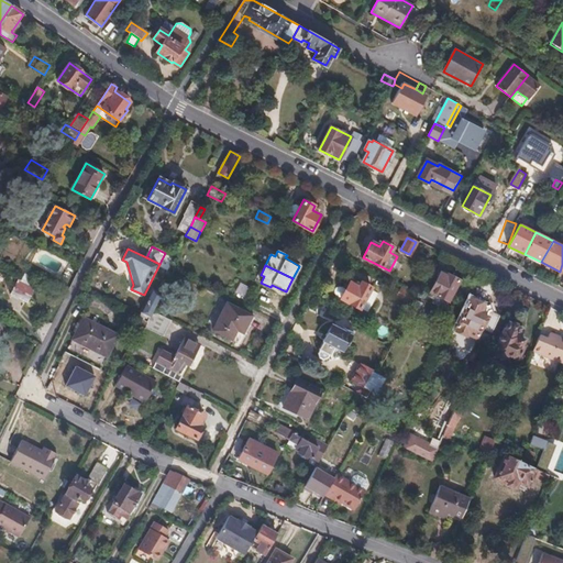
[(440,272),(430,290),(446,299),(457,278),(446,273),(445,275),(440,272)]
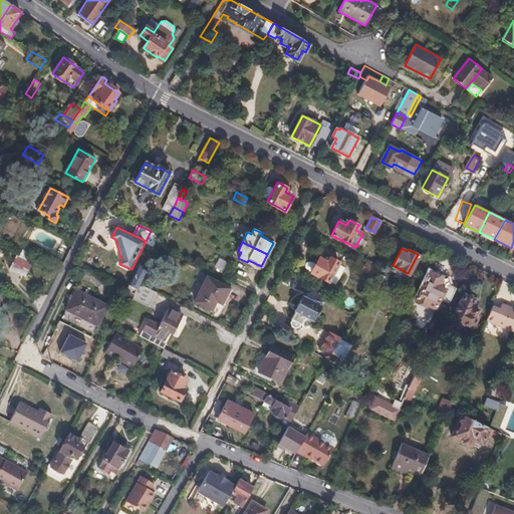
[(33,262),(17,254),(10,268),(25,277),(33,262)]
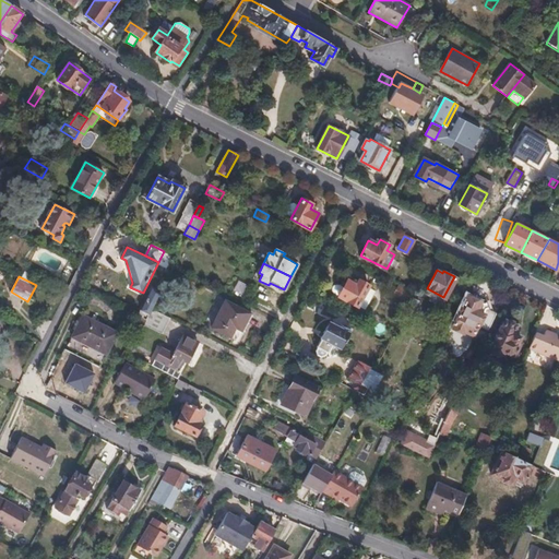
[(376,290),(358,281),(356,285),(347,281),(339,295),(365,309),(376,290)]
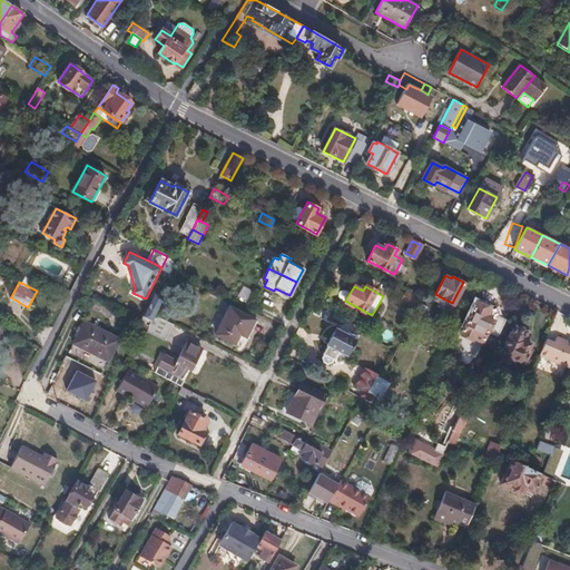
[(403,300),(415,306),(420,297),(408,291),(403,300)]
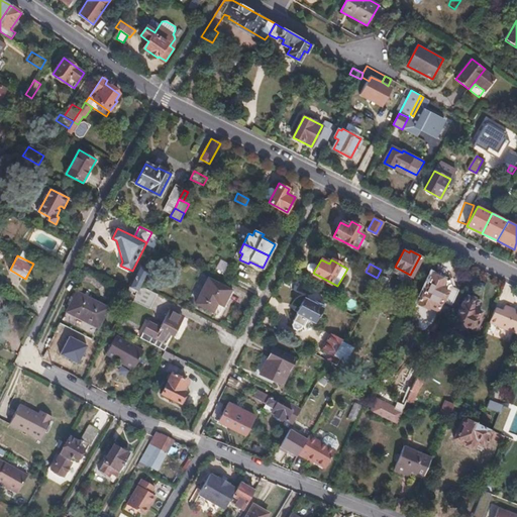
[(140,267),(129,286),(137,290),(140,285),(148,271),(140,267)]
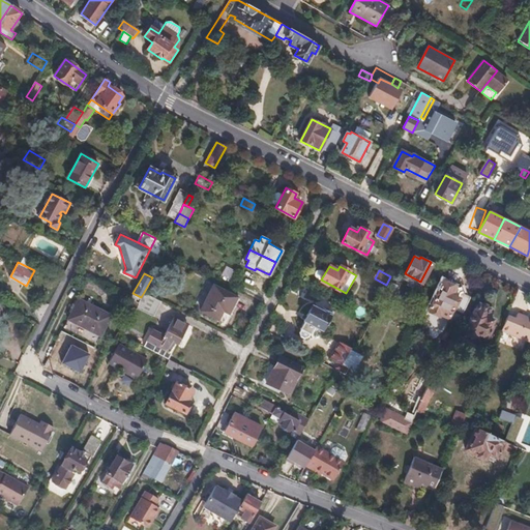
[(441,280),(427,311),(438,317),(439,315),(446,318),(447,319),(458,297),(451,294),(455,286),(441,280)]
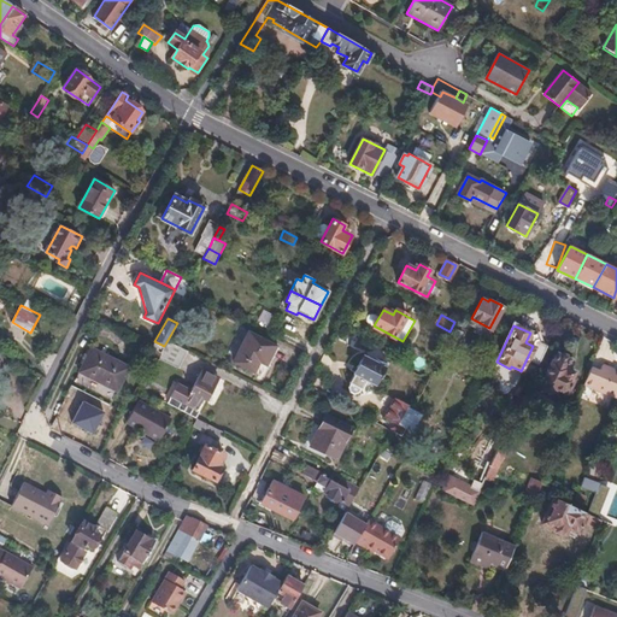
[(248,333),(234,360),(253,370),(258,360),(265,364),(275,346),(248,333)]
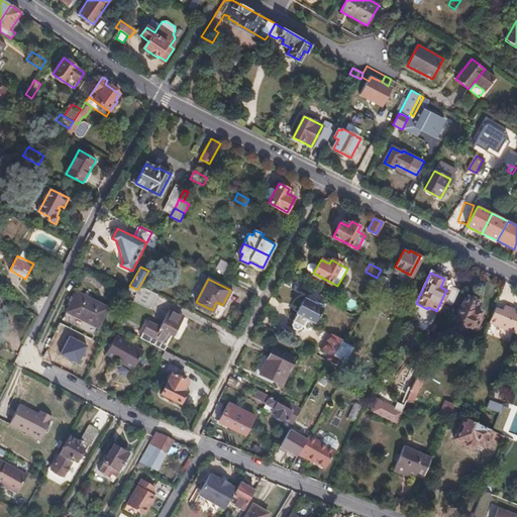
[(137,290),(135,296),(133,299),(149,308),(157,293),(140,285),(137,290)]
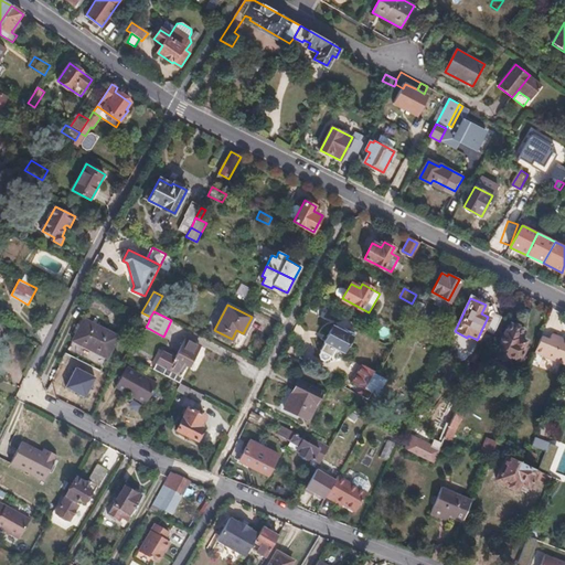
[(141,312),(139,318),(148,323),(150,317),(141,312)]
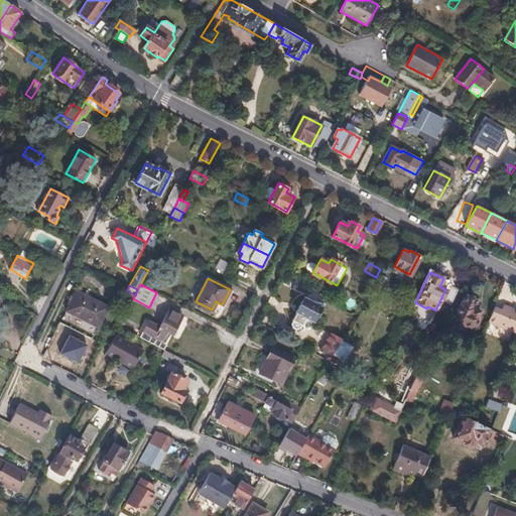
[(67,310),(98,327),(108,306),(77,290),(67,310)]
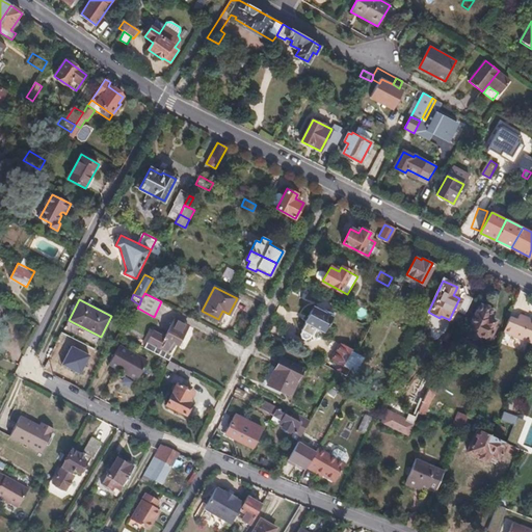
[(139,304),(131,299),(126,309),(134,313),(137,308),(139,304)]
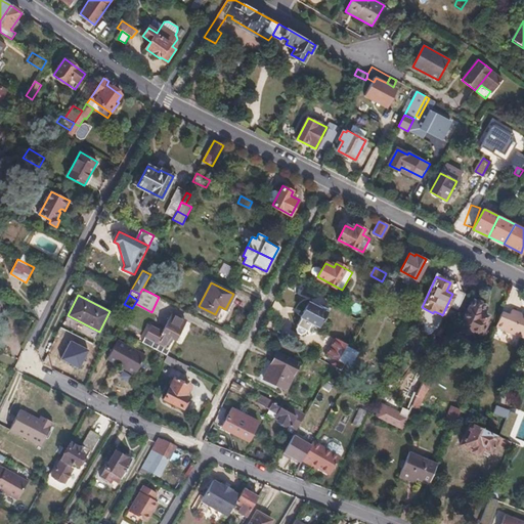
[(487,319),(486,319),(488,315),(484,313),(486,308),(483,307),(484,305),(472,299),(459,325),(463,326),(462,329),(469,332),(469,331),(472,332),(473,329),(481,333),(487,319)]
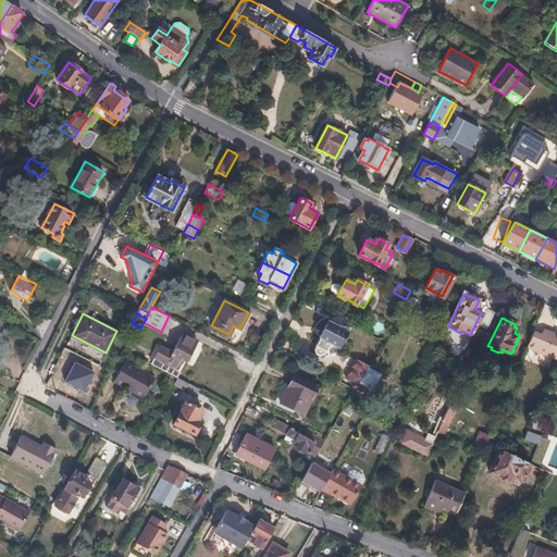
[(367,325),(357,320),(355,324),(364,330),(367,325)]
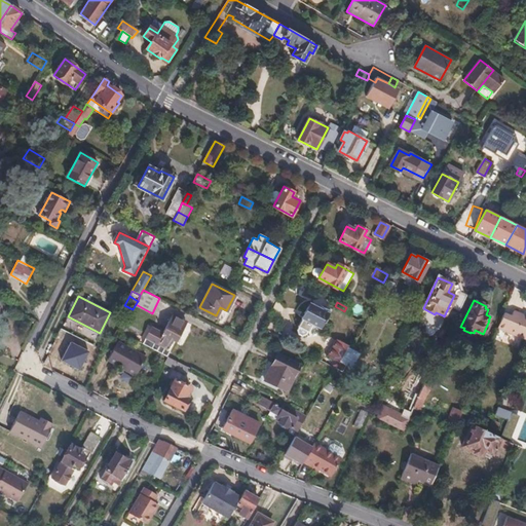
[(322,306),(320,309),(310,303),(298,326),(300,326),(298,329),(299,332),(303,335),(307,333),(311,326),(313,328),(315,324),(321,327),(329,310),(322,306)]
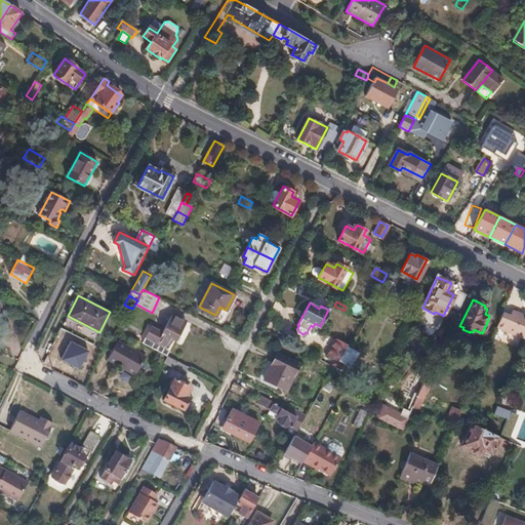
[(434,314),(422,308),(417,318),(436,322),(437,320),(439,321),(442,315),(435,312),(434,314)]
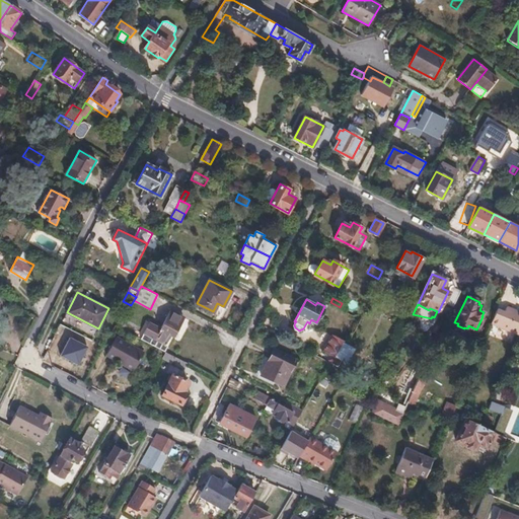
[(491,323),(518,335),(518,330),(518,311),(506,306),(504,312),(497,309),(491,323)]
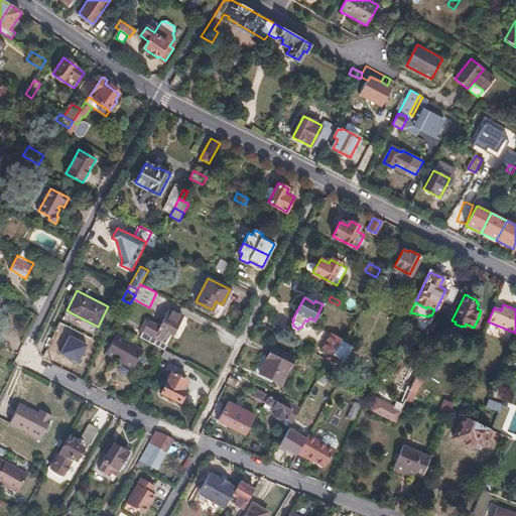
[(149,319),(140,337),(157,347),(163,349),(164,350),(166,345),(164,344),(170,333),(172,334),(183,314),(170,308),(160,327),(149,319)]
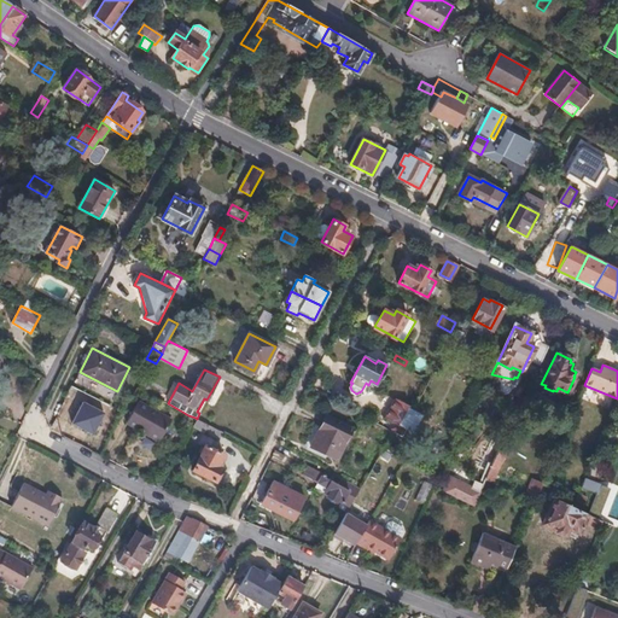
[(75,382),(112,401),(117,391),(80,372),(75,382)]
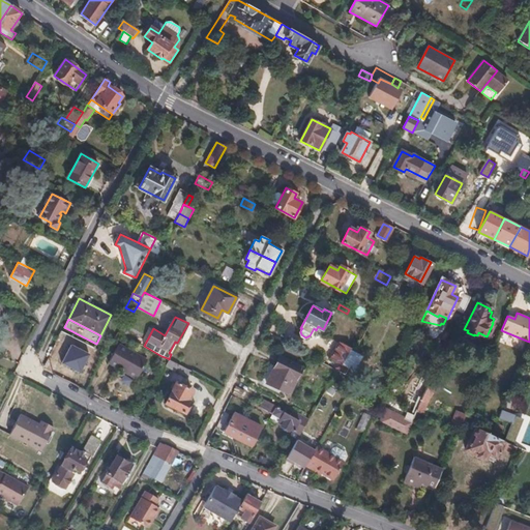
[(342,364),(350,351),(350,350),(337,344),(330,357),(337,362),(342,364)]
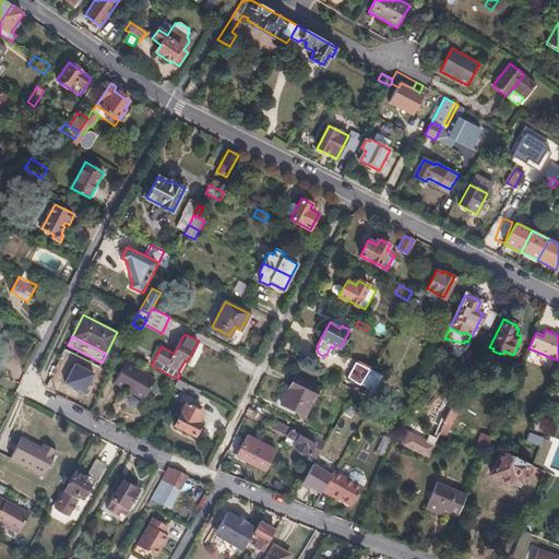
[(155,382),(125,366),(115,385),(145,401),(155,382)]
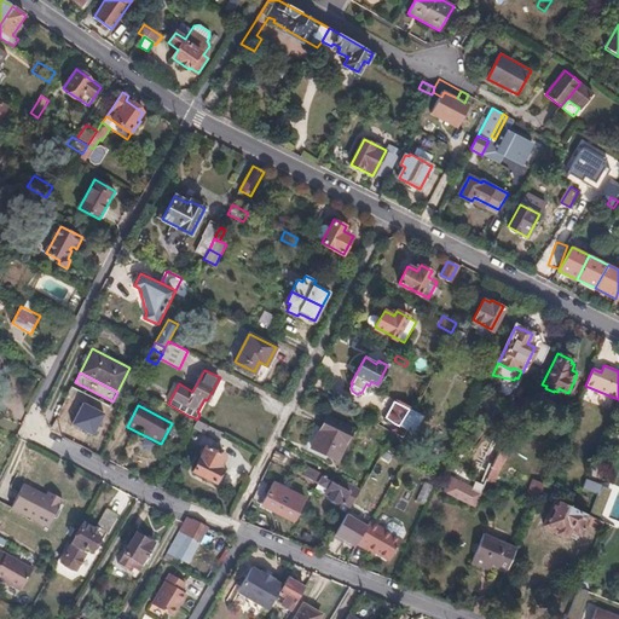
[(307,445),(312,447),(328,416),(323,414),(307,445)]
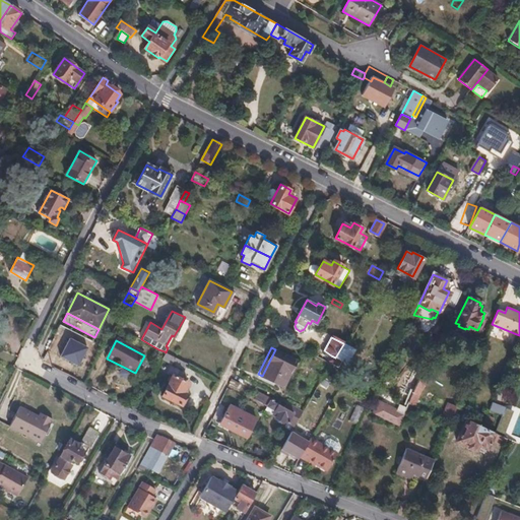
[(156,354),(161,358),(165,351),(158,349),(156,354)]
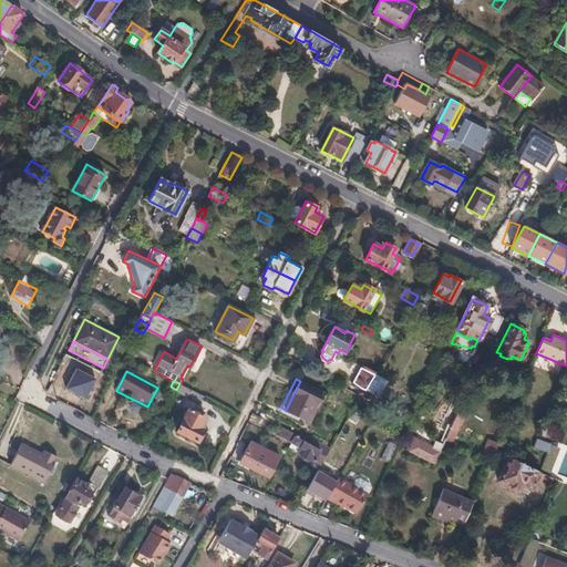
[(300,381),(286,410),(309,421),(323,392),(300,381)]
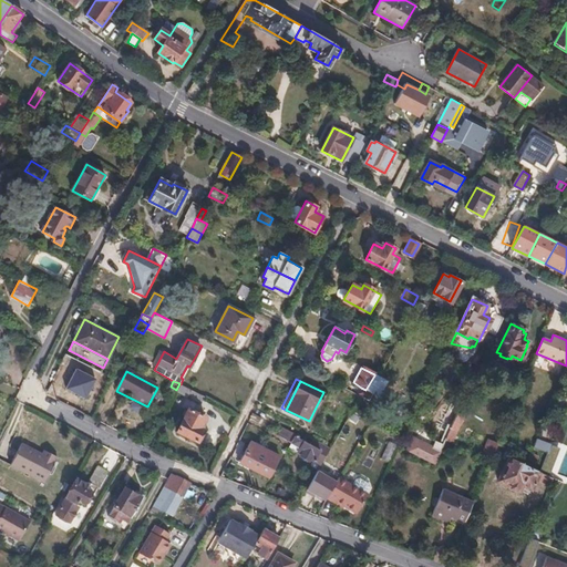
[(179,383),(176,390),(194,399),(200,402),(204,397),(181,384),(179,383)]
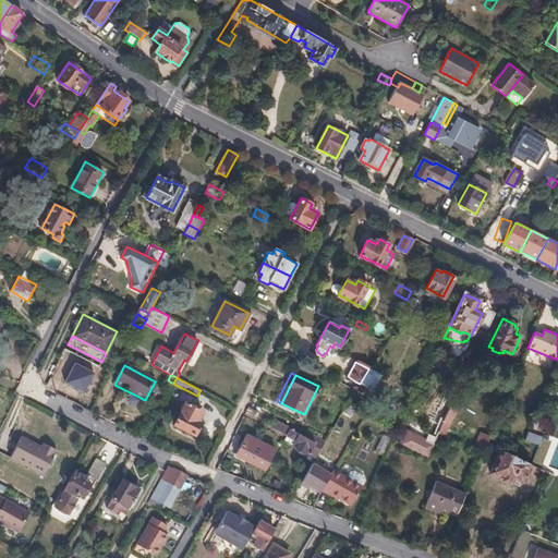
[(439,433),(451,405),(440,401),(427,427),(439,433)]
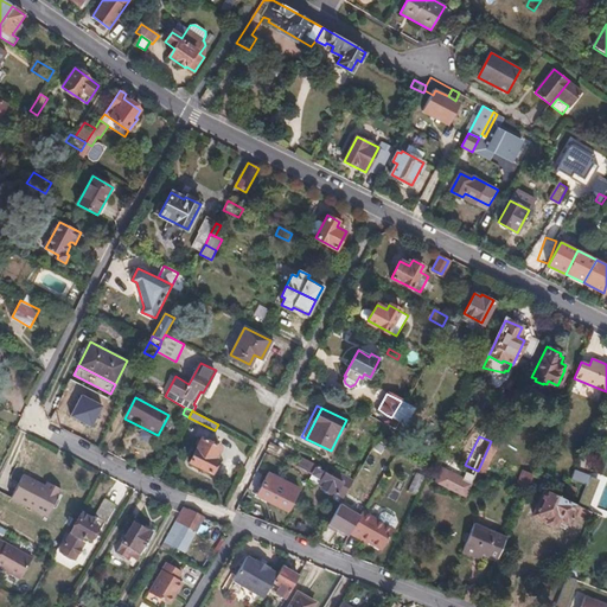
[(202,438),(190,461),(212,472),(218,459),(215,458),(219,446),(202,438)]
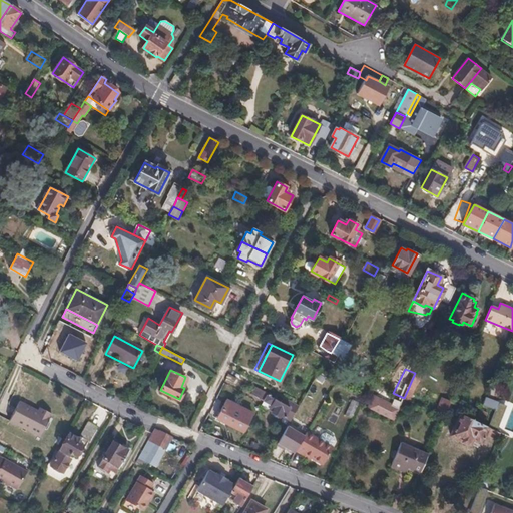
[(229,373),(226,379),(234,383),(236,377),(229,373)]
